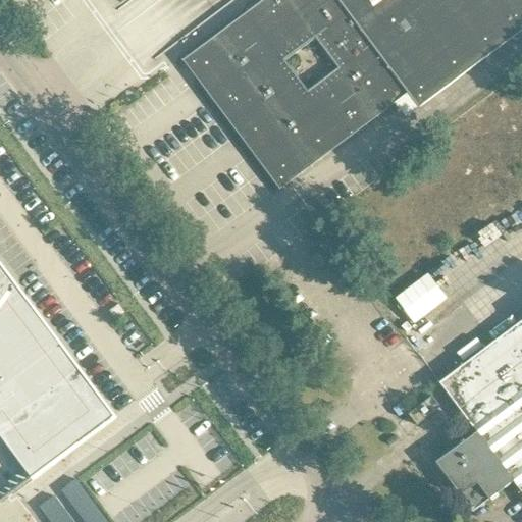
[(419,108),(521,30),(521,0),(262,0),(263,1),(184,61),(279,190),(288,184),(393,104),(408,94),(419,108)]
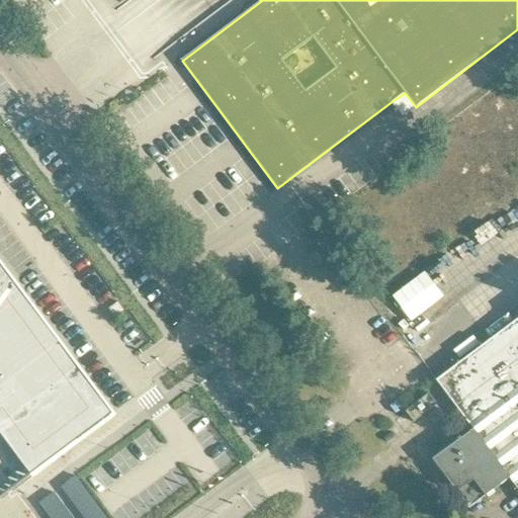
[(0,500),(32,477),(32,478),(116,415),(0,259),(0,500)]
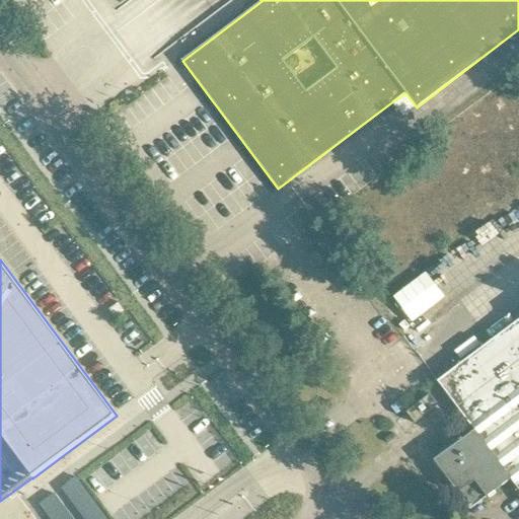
[(426,271),(391,297),(412,323),(446,296),(426,271)]
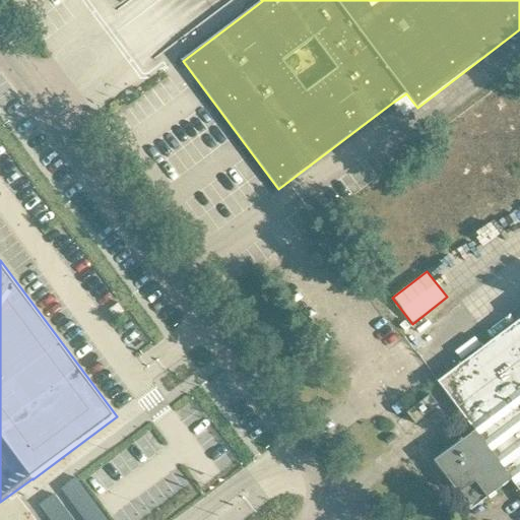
[(519,320),(438,382),(474,431),(434,461),(442,472),(471,510),(512,480),(516,485),(519,491),(519,320)]
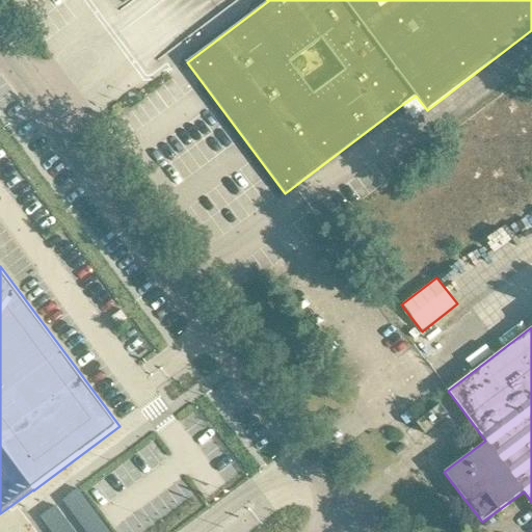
[(417,423),(417,424),(425,433),(449,415),(440,404),(417,423)]
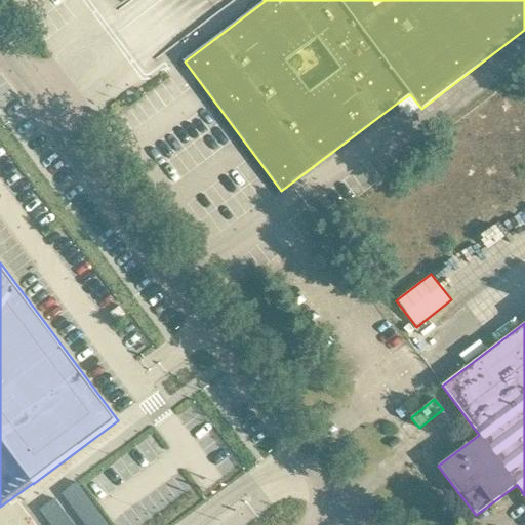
[(390,445),(393,449),(401,443),(398,439),(390,445)]
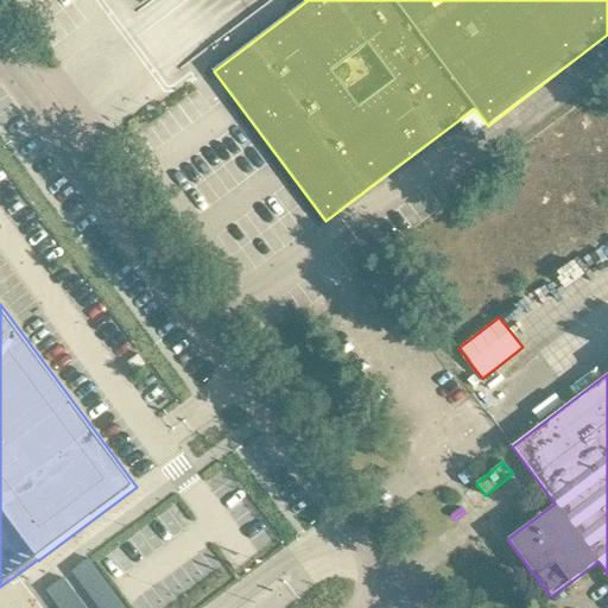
[(126,607),(88,557),(45,589),(59,607),(126,607)]
